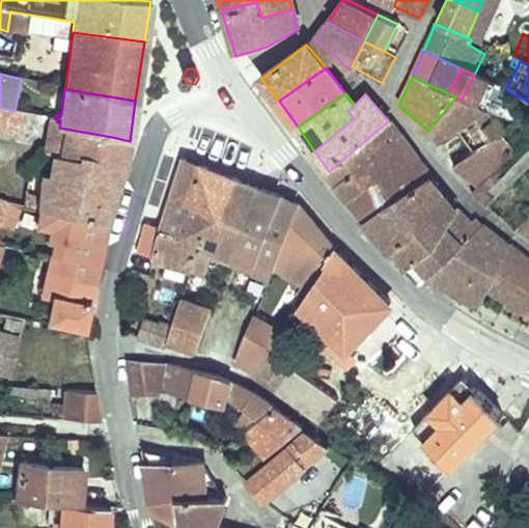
[(455,98),(428,131),(439,145),(488,112),(486,111),(462,100),(455,98)]
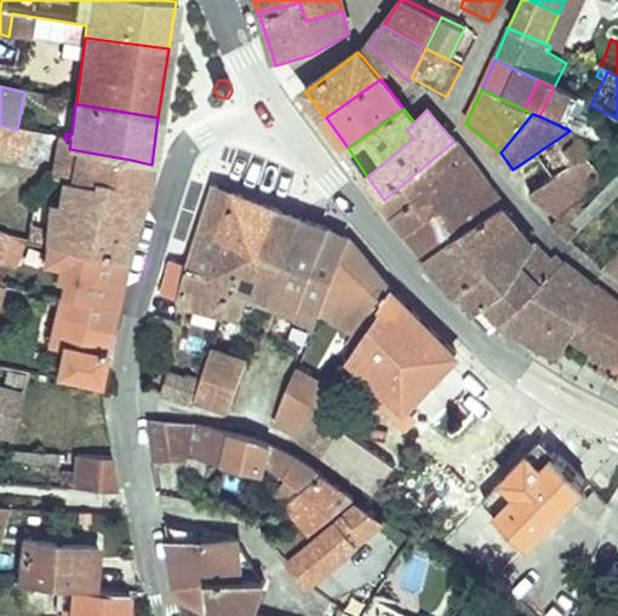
[(17,130),(0,125),(0,139),(28,147),(30,132),(17,130)]
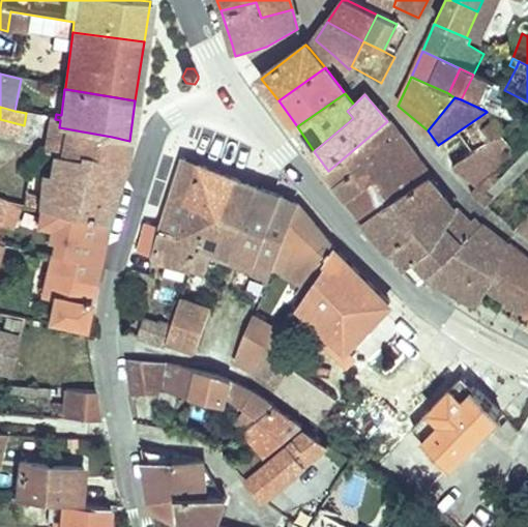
[(487,112),(438,145),(438,146),(452,166),(500,134),(503,132),(502,130),(487,112)]
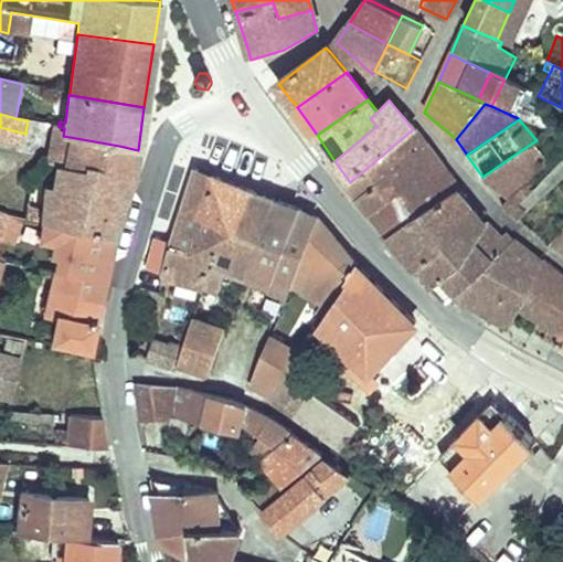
[(59,127),(53,126),(50,163),(57,165),(134,176),(138,150),(119,146),(63,136),(64,128),(59,127)]
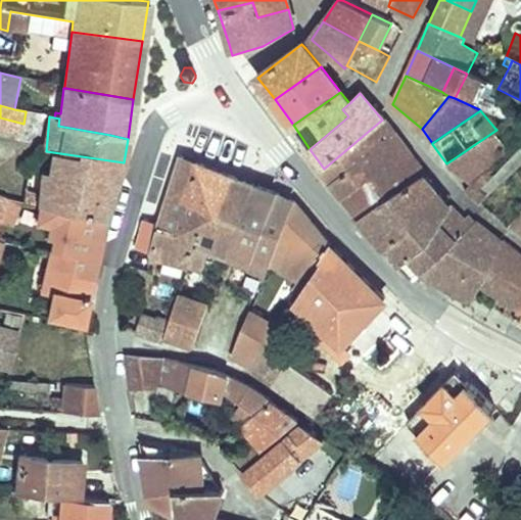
[(382,120),(357,141),(366,153),(393,133),(382,120)]
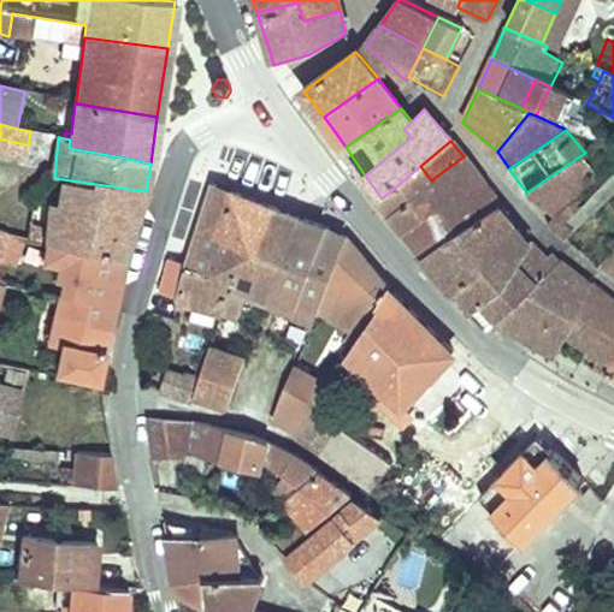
[(582,155),(526,192),(556,217),(570,202),(596,177),(582,155)]
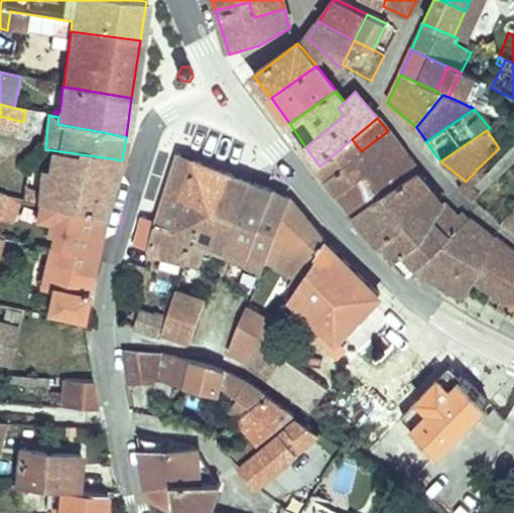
[(352,139),(319,166),(340,194),(369,167),(377,177),(406,155),(406,154),(388,131),(361,151),(352,139)]
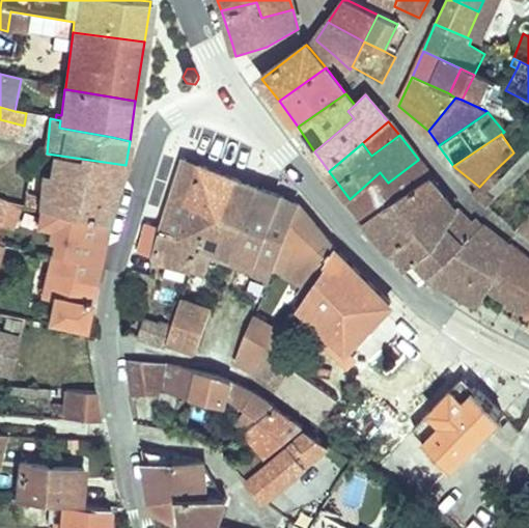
[(167,154),(136,253),(155,260),(163,232),(185,161),(167,154)]
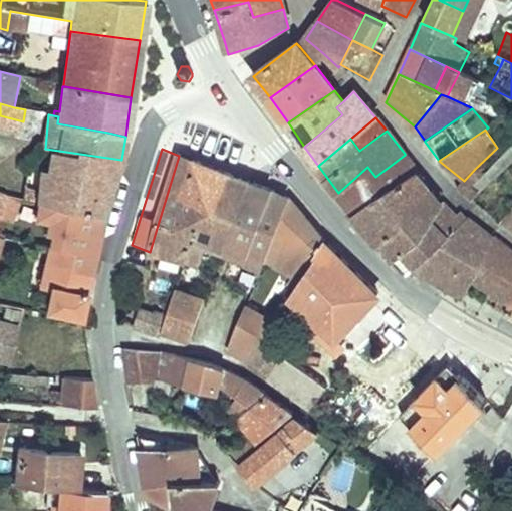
[(48,205),(102,217),(120,161),(121,160),(52,150),(50,170),(43,170),(43,174),(41,195),(41,204),(48,205)]
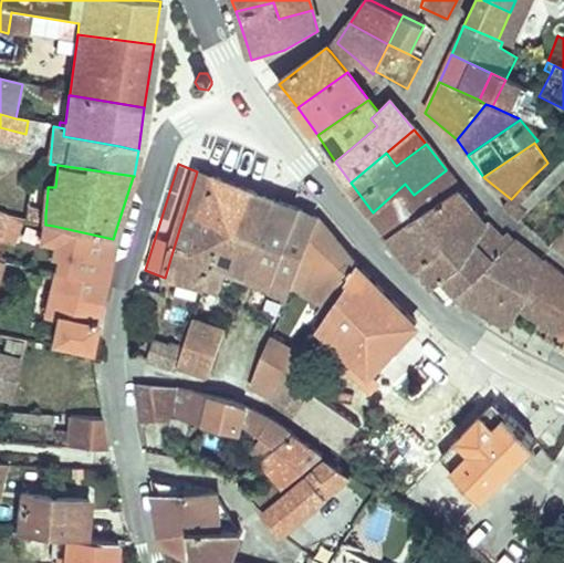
[(405,184),(373,212),(390,235),(458,190),(460,188),(446,170),(414,195),(405,184)]
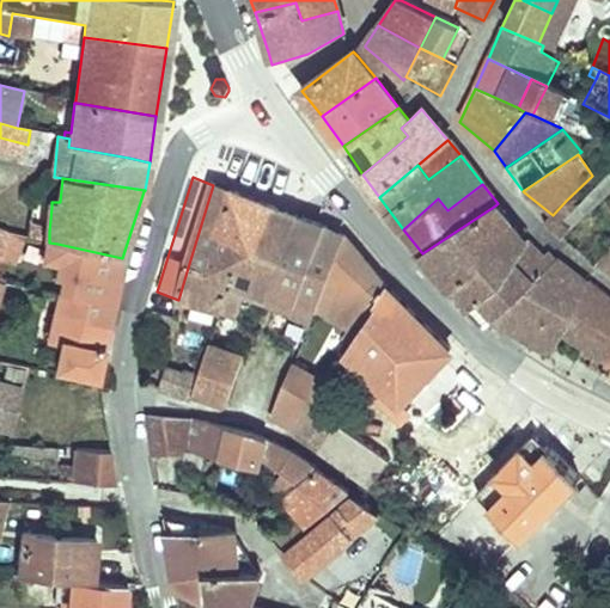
[(235,194),(213,185),(188,268),(207,274),(220,234),(235,194)]
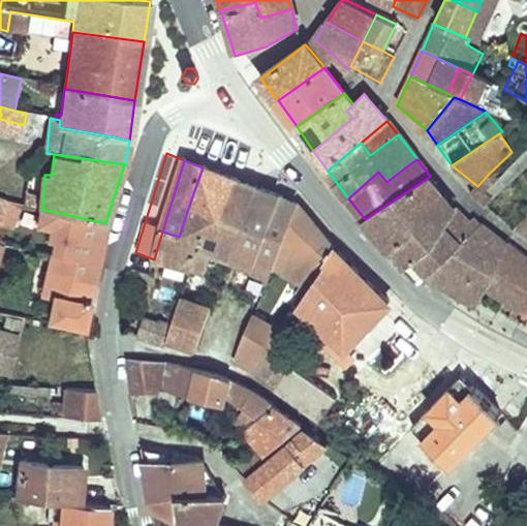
[(237,181),(203,167),(190,203),(213,211),(224,215),(237,182),(237,181)]
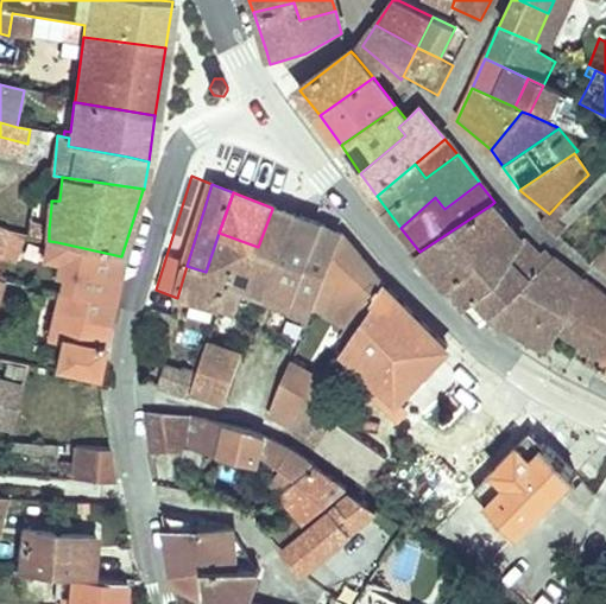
[(562,199),(549,214),(557,221),(570,208),(570,207),(562,199)]
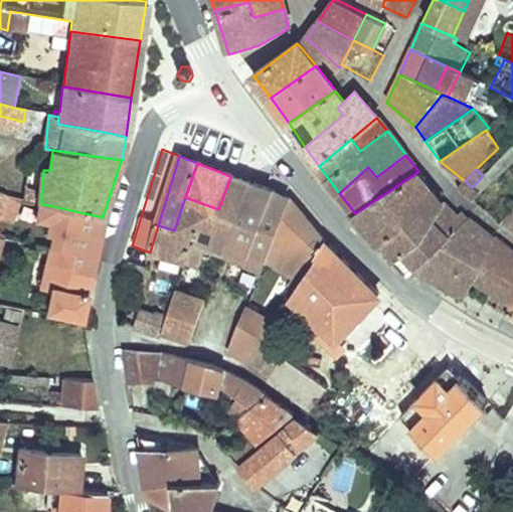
[(28,171),(24,191),(32,193),(36,172),(28,171)]
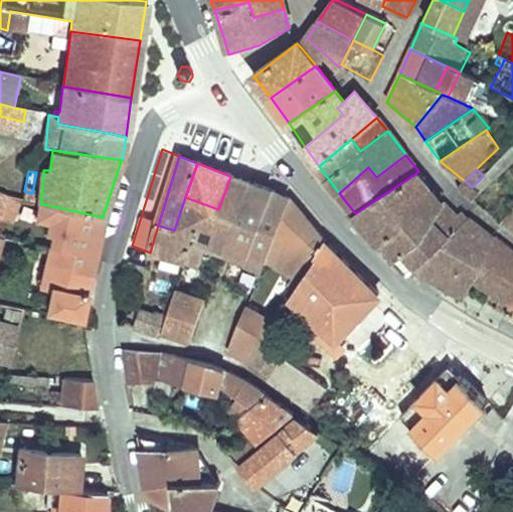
[(416,173),(355,213),(379,243),(406,223),(419,239),(442,203),(416,173)]
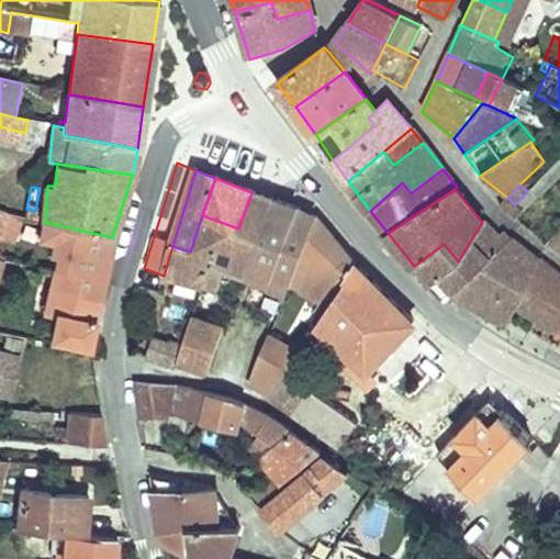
[(211,257),(202,283),(201,287),(211,289),(213,284),(216,286),(225,265),(245,272),(272,201),(252,193),(238,228),(226,224),(211,257)]
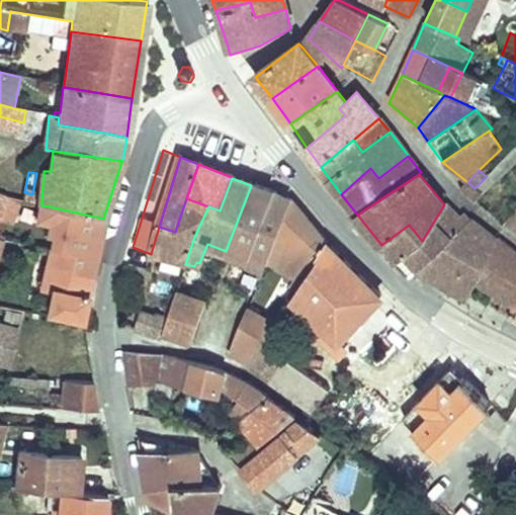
[(475,188),(467,182),(459,189),(466,196),(475,188)]
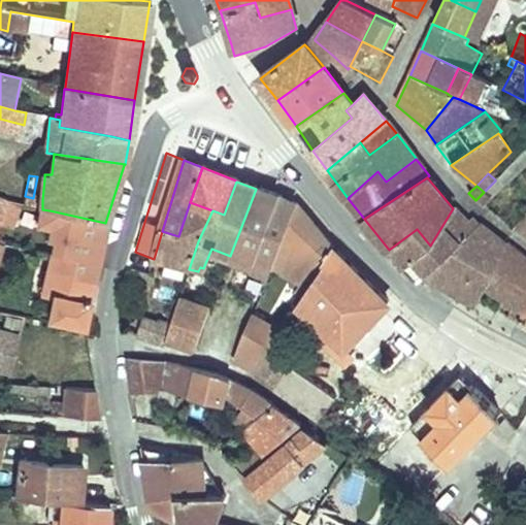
[(256,189),(230,256),(229,259),(254,266),(255,263),(272,269),(274,265),(298,206),(297,205),(282,198),(256,189)]
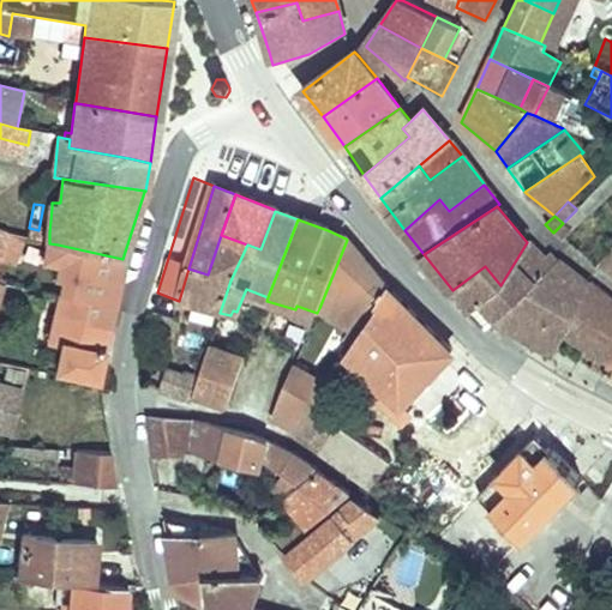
[(29,228),(27,237),(49,243),(49,233),(39,230),(29,228)]
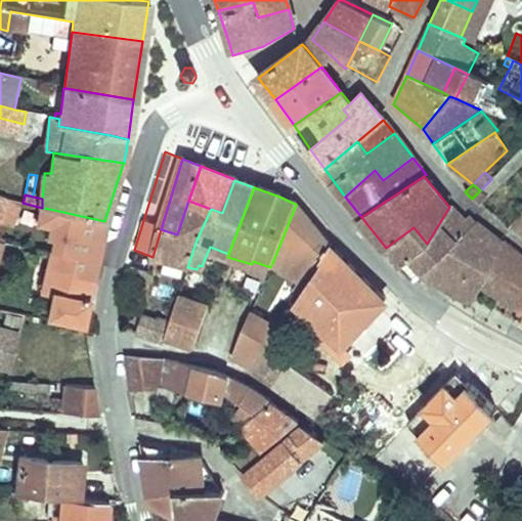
[(5,200),(0,214),(0,244),(5,245),(19,203),(5,200)]
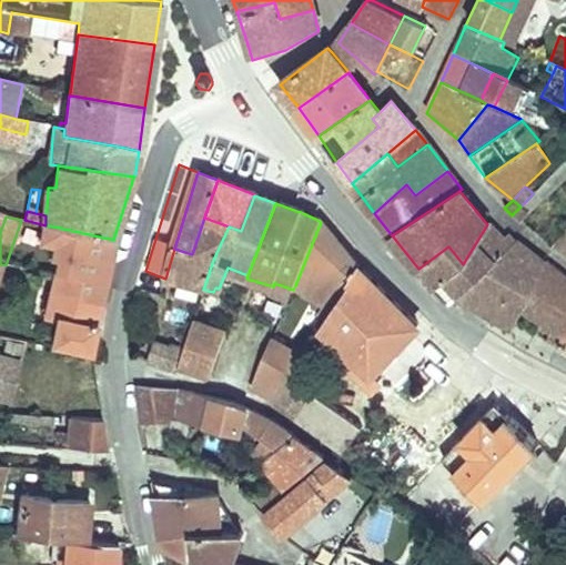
[(174,249),(165,279),(204,286),(213,260),(229,226),(204,218),(192,254),(174,249)]
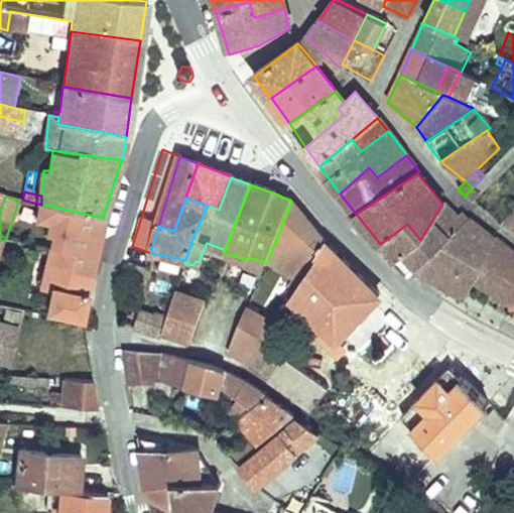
[(301,214),(291,202),(268,259),(266,263),(272,266),(282,273),(291,281),(286,290),(292,293),(325,245),(327,243),(301,214)]
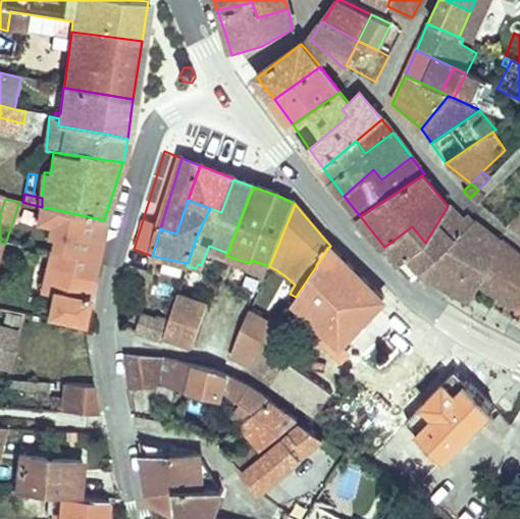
[(425,243),(399,264),(414,280),(420,274),(473,223),(465,216),(462,219),(450,204),(448,206),(425,243)]
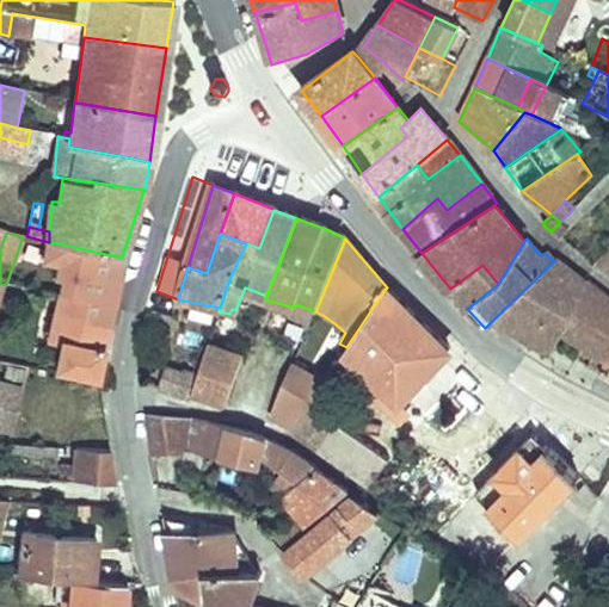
[(68,317),(106,327),(122,258),(57,243),(55,255),(68,259),(60,295),(73,297),(68,317)]
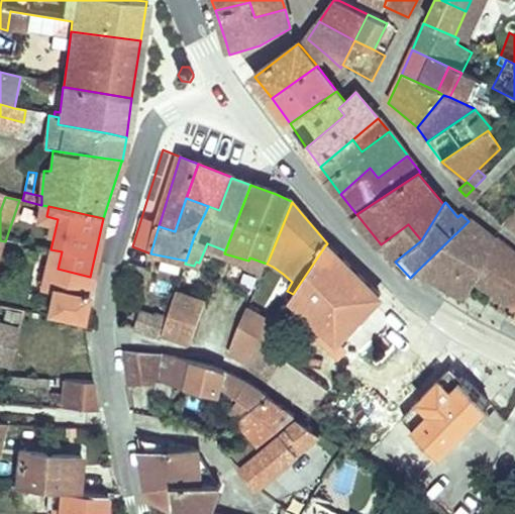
[(469,221),(416,272),(469,299),(477,281),(497,240),(480,227),(471,222),(469,221)]
